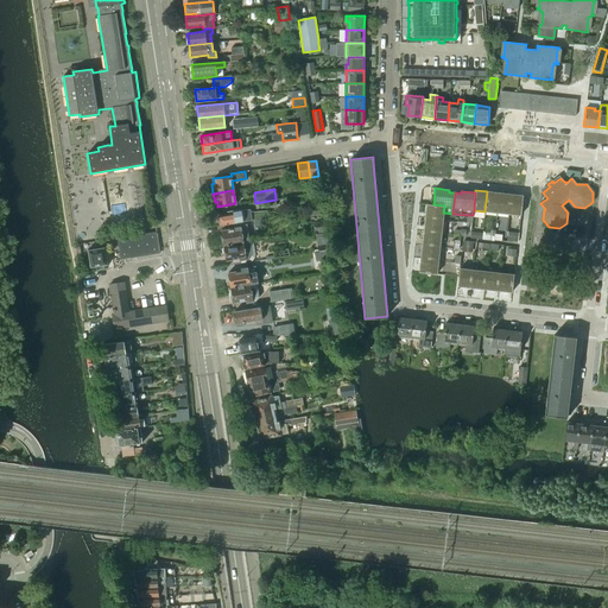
[(487,191),(485,211),(496,213),(499,192),(487,191)]
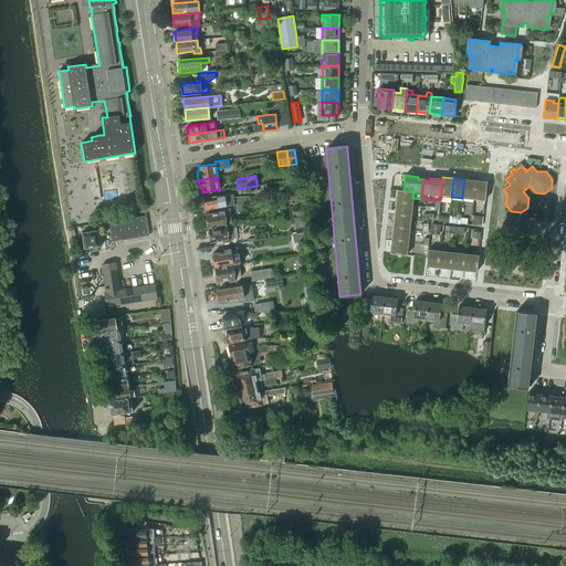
[(464,179),(462,198),(473,199),(475,180),(464,179)]
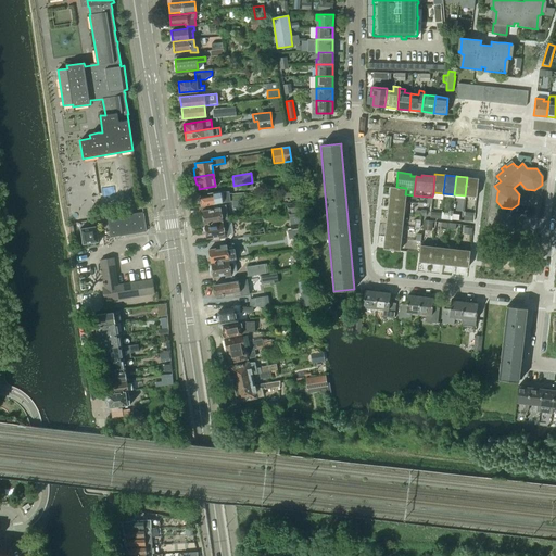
[(467,177),(465,196),(477,197),(478,179),(467,177)]
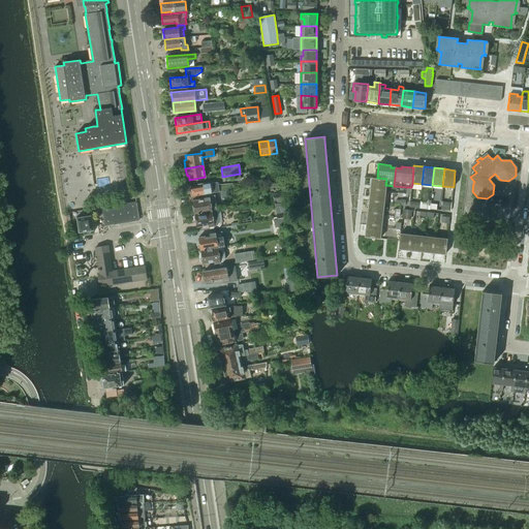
[(372,177),(370,189),(385,191),(386,185),(385,185),(386,179),(377,178),(372,177)]
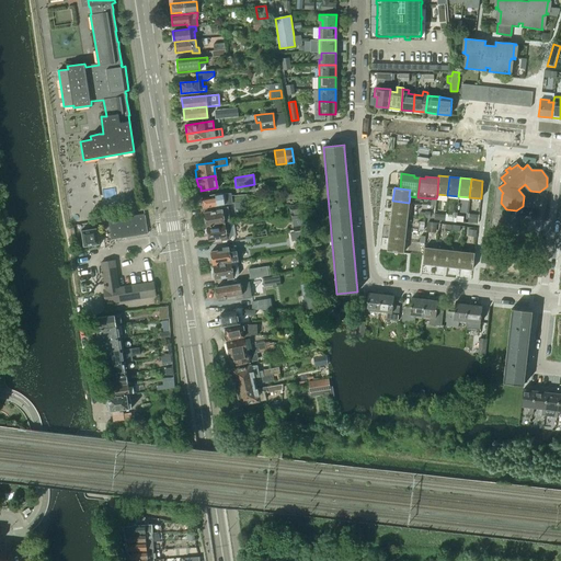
[(222,193),(209,195),(209,197),(202,198),(203,208),(247,201),(245,195),(230,196),(230,192),(222,193)]
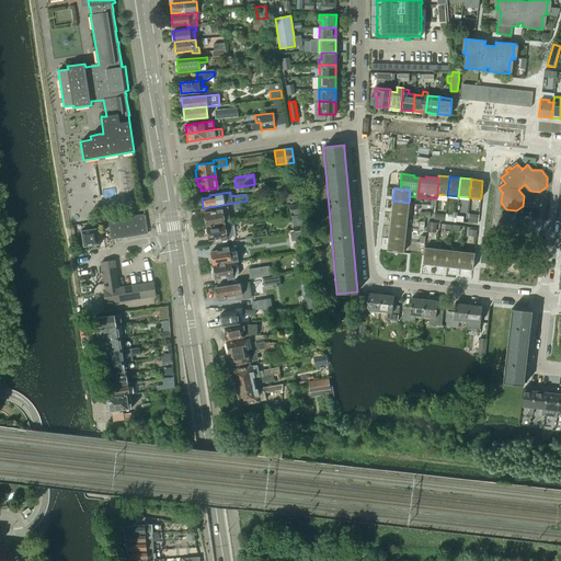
[(392,201),(391,213),(408,215),(409,203),(392,201)]
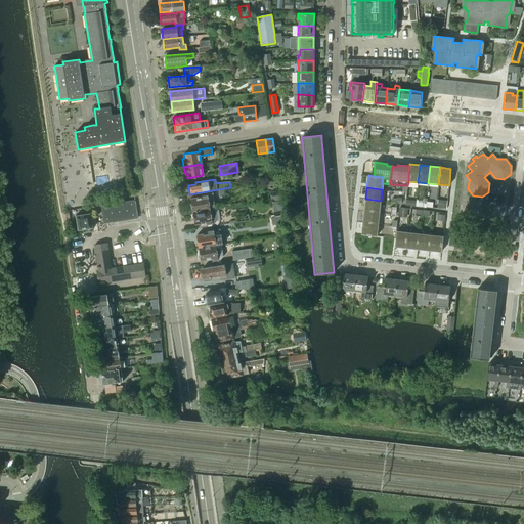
[(275,191),(270,192),(271,199),(281,198),(280,189),(275,190),(275,191)]
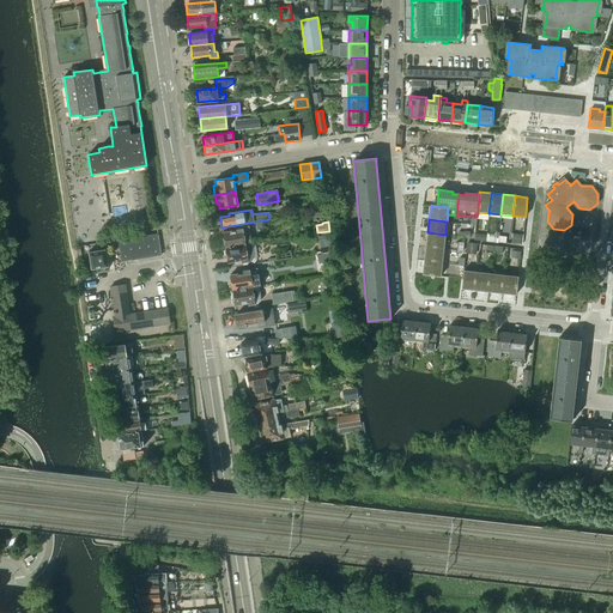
[(223,232),(225,248),(252,243),(248,225),(236,228),(236,230),(223,232)]
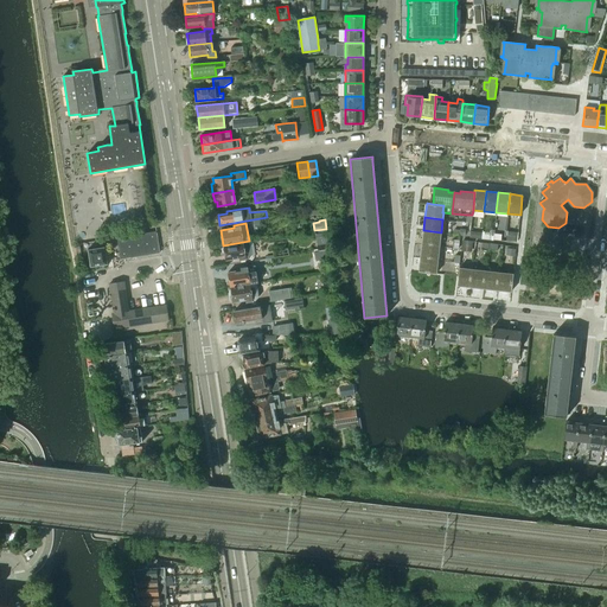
[(326,229),(314,230),(315,238),(321,237),(321,238),(328,237),(326,229)]
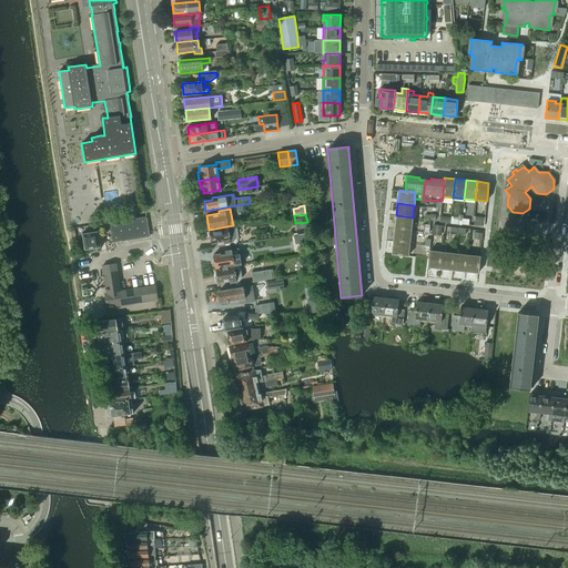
[(396,215),(395,229),(411,231),(413,217),(396,215)]
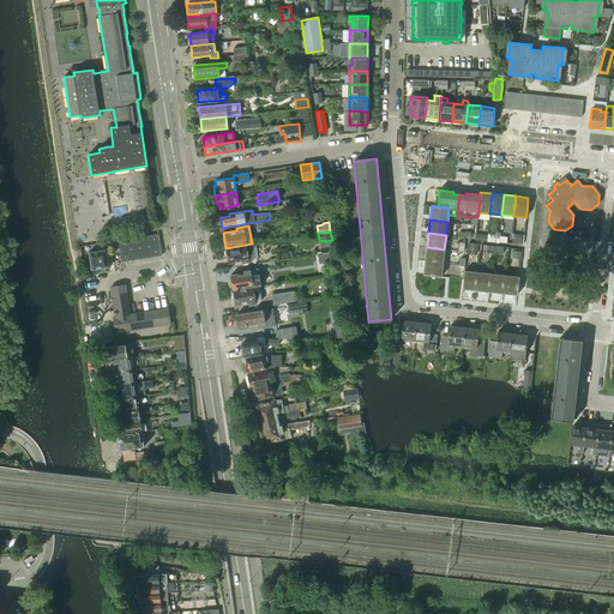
[(158,234),(127,239),(131,260),(162,256),(158,234)]
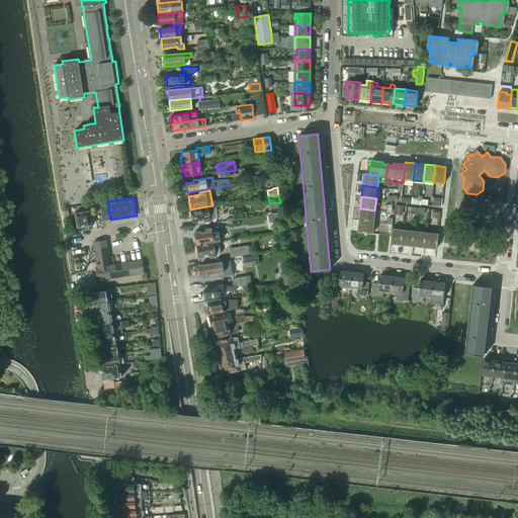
[(107,201),(99,202),(102,221),(110,220),(107,201)]
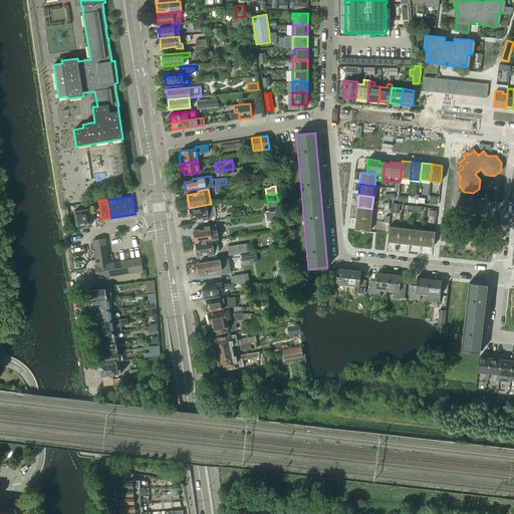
[(391,212),(400,213),(401,204),(392,203),(391,212)]
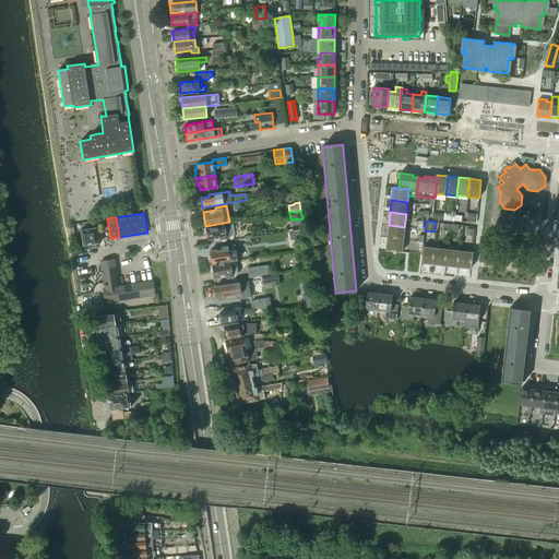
[(229,222),(205,226),(205,227),(204,229),(204,232),(206,233),(207,239),(219,237),(219,239),(229,238),(232,236),(229,222)]
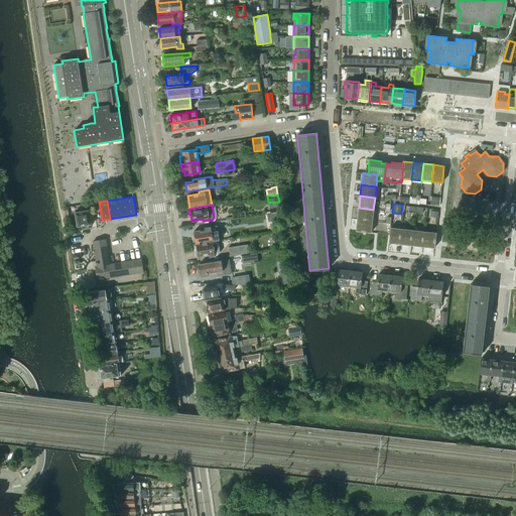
[(359,208),(358,219),(372,221),(373,210),(359,208)]
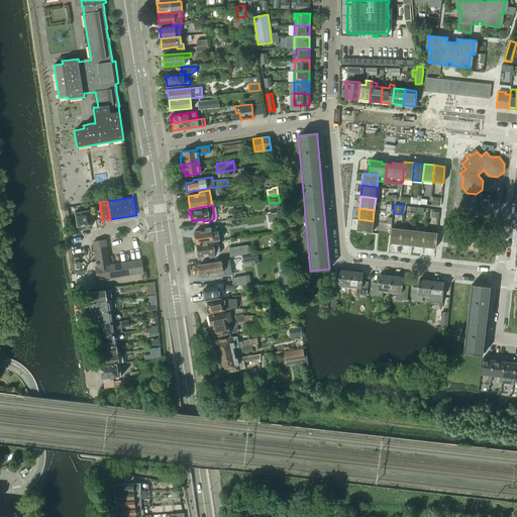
[(75,212),(77,227),(92,225),(89,210),(75,212)]
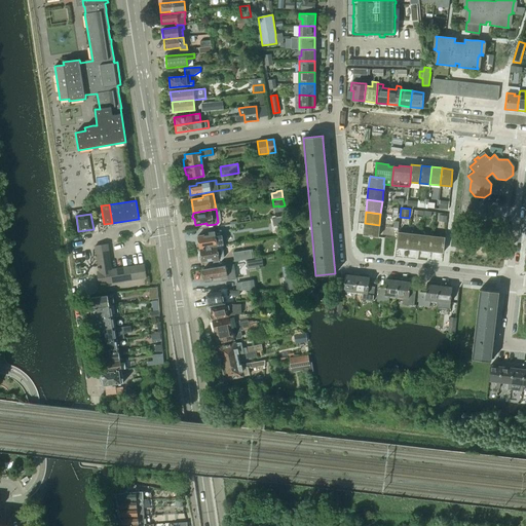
[(286,216),(272,219),(273,225),(287,222),(286,216)]
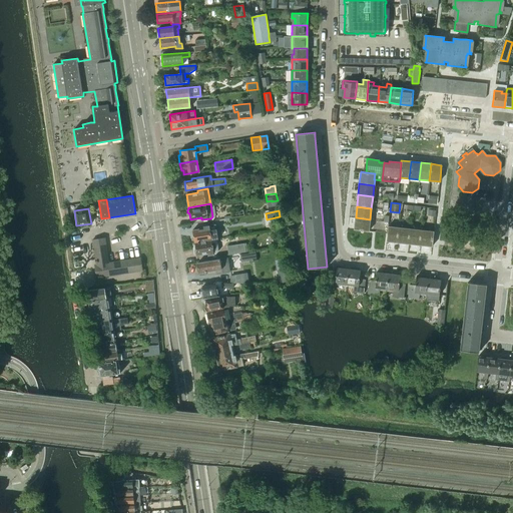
[(356,217),(354,229),(369,231),(370,219),(356,217)]
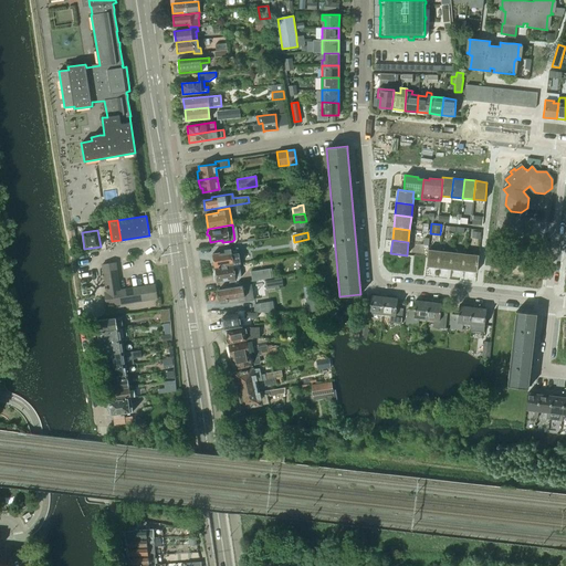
[(215,265),(215,268),(239,264),(236,248),(224,250),(224,251),(212,253),(213,261),(212,262),(212,265),(215,265)]
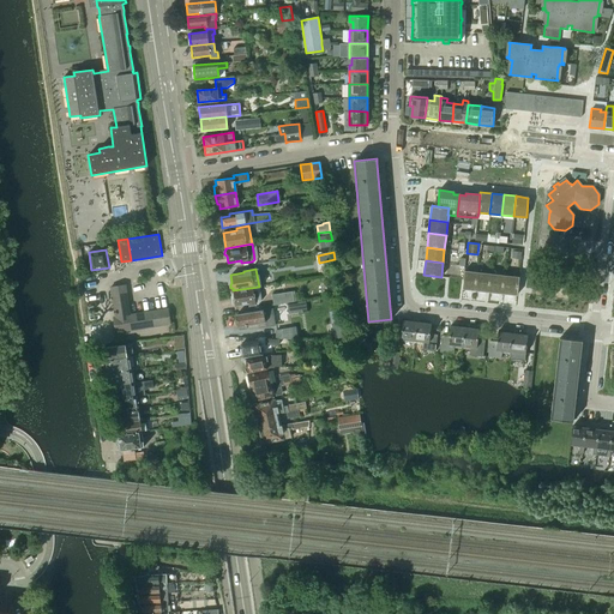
[(479,272),(464,271),(462,288),(476,290),(479,272)]
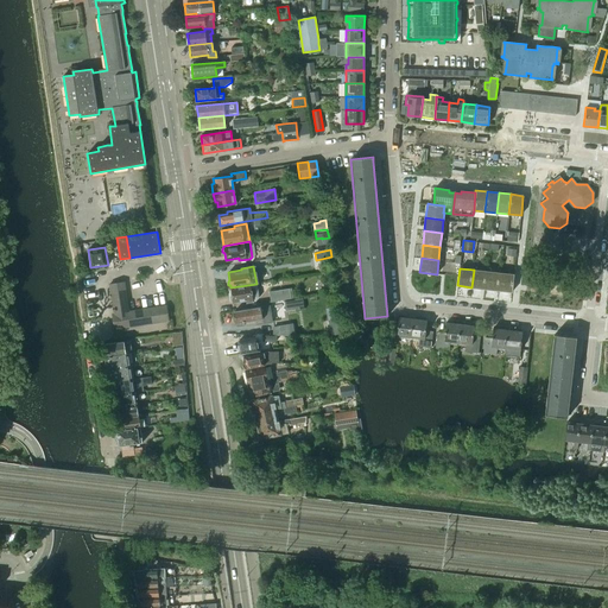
[(487,272),(474,270),(472,287),(485,289),(487,272)]
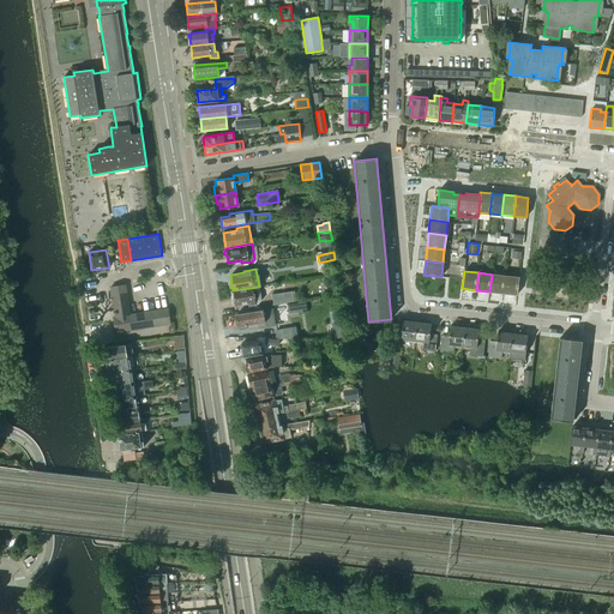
[(505,276),(492,275),(489,292),(504,293),(505,276)]
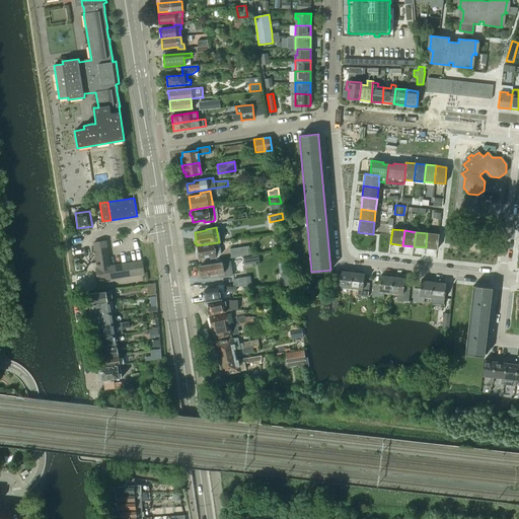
[(439,234),(427,233),(426,247),(437,249),(439,234)]
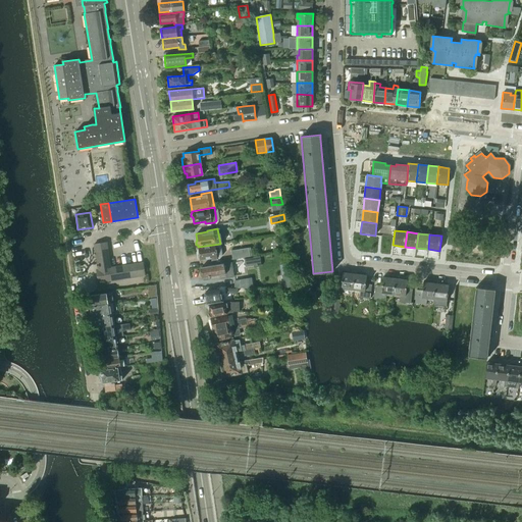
[(94,244),(95,251),(107,249),(107,242),(94,244)]
